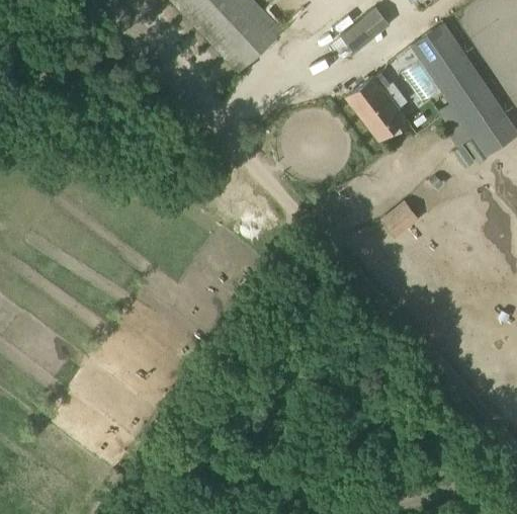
[(169,0),(239,74),(254,60),(283,31),(253,0),(169,0)]
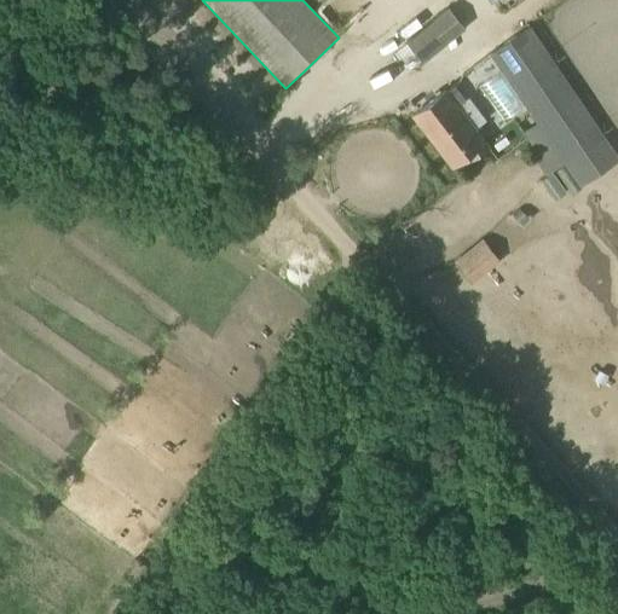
[(313,0),(336,24),(363,0),(313,0)]
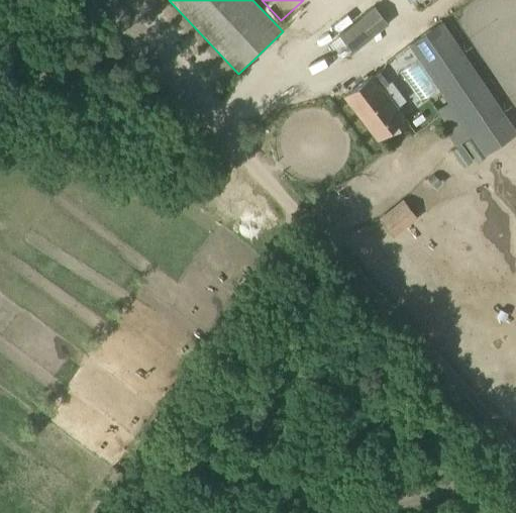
[(338,35),(352,53),(387,25),(373,8),(338,35)]
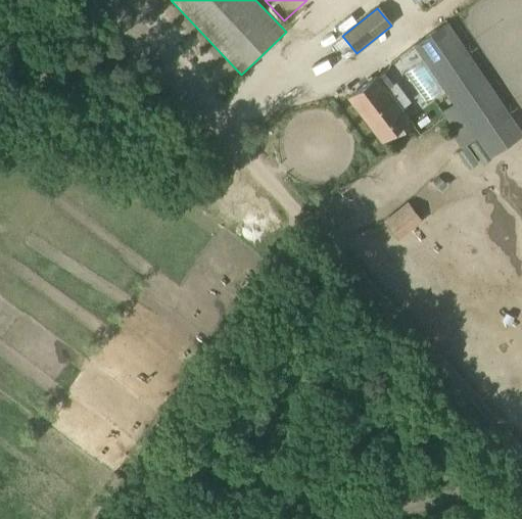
[(415,48),(454,106),(441,114),(463,145),(475,137),(489,159),(521,137),(521,132),(449,25),(415,48)]
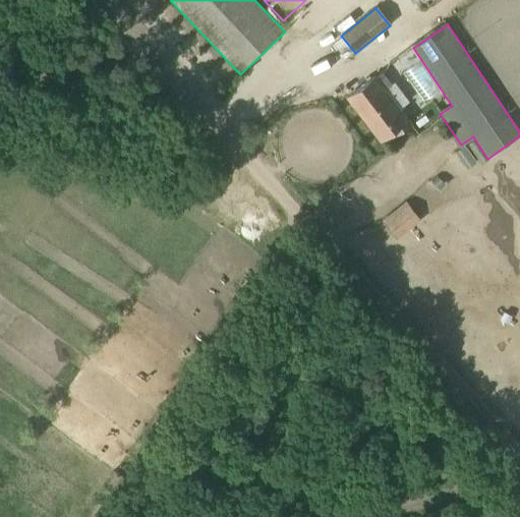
[(411,125),(374,77),(347,99),(380,141),(393,131),(396,135),(411,125)]
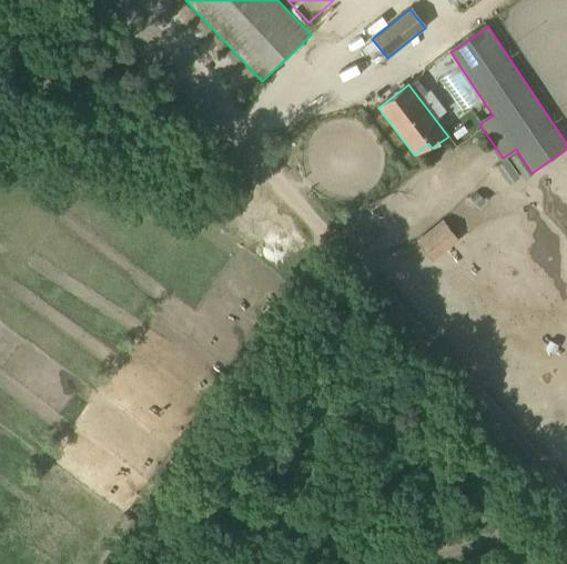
[(444,225),(436,231),(419,244),(433,262),(457,243),(444,225)]
